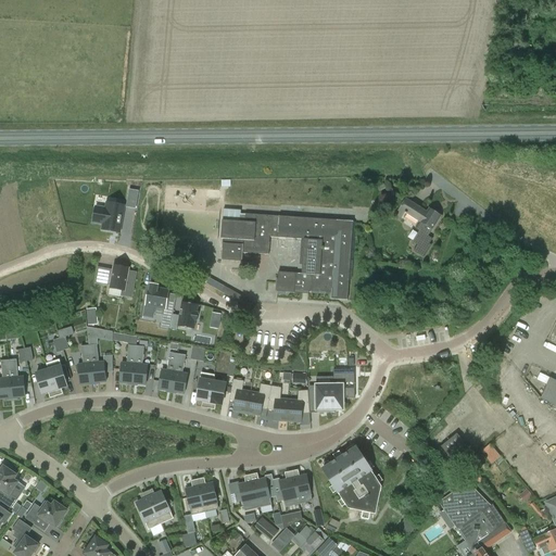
[(135,209),(138,190),(128,189),(125,206),(135,209)]
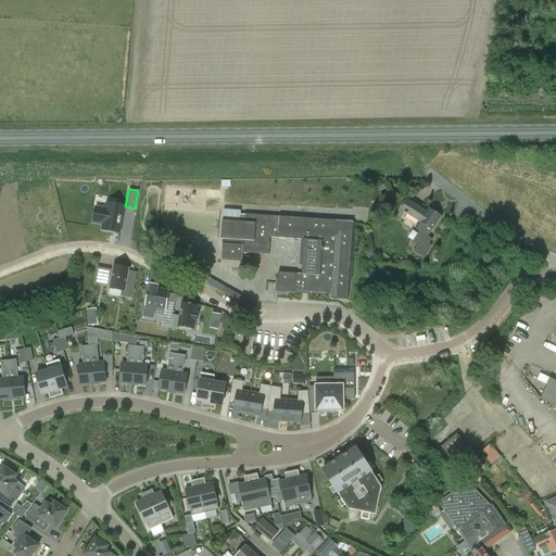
[(404,214),(420,223),(416,229),(420,231),(413,242),(418,245),(414,252),(425,258),(432,247),(431,245),(434,240),(428,237),(432,230),(441,217),(429,209),(427,212),(405,199),(395,215),(402,218),(404,214)]
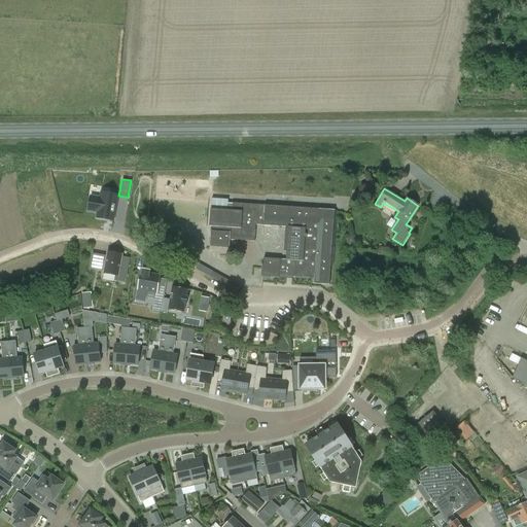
[(112,218),(116,195),(101,191),(100,197),(91,196),(88,209),(98,210),(97,216),(104,217),(105,216),(112,218)]
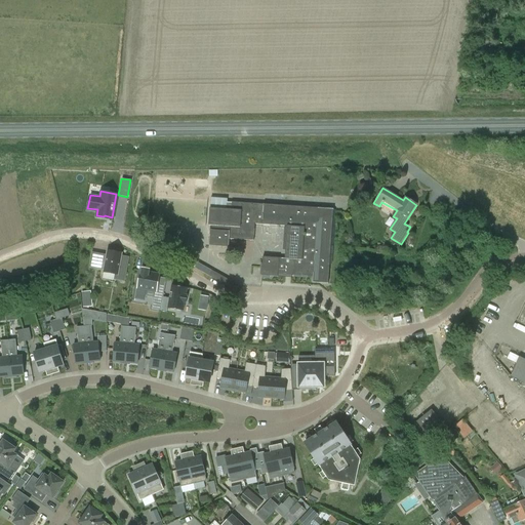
[(227,209),(228,199),(211,198),(210,208),(227,209)]
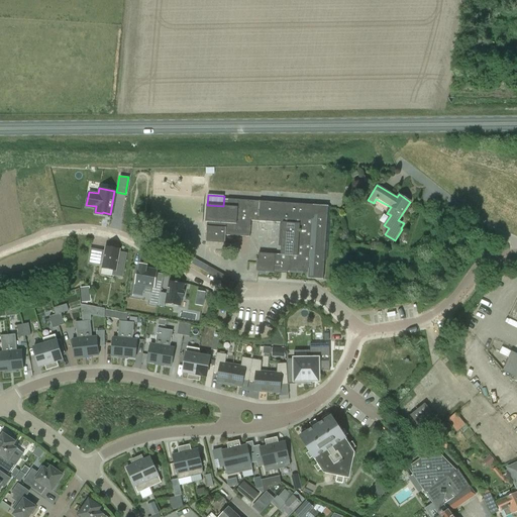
[(323,280),(328,206),(227,199),(227,207),(223,206),(207,205),(205,222),(207,222),(206,242),(225,243),(226,235),(250,237),(251,221),(283,223),(281,255),(259,253),(257,272),(274,273),(274,271),(303,273),(303,274),(308,275),(307,279),(323,280)]
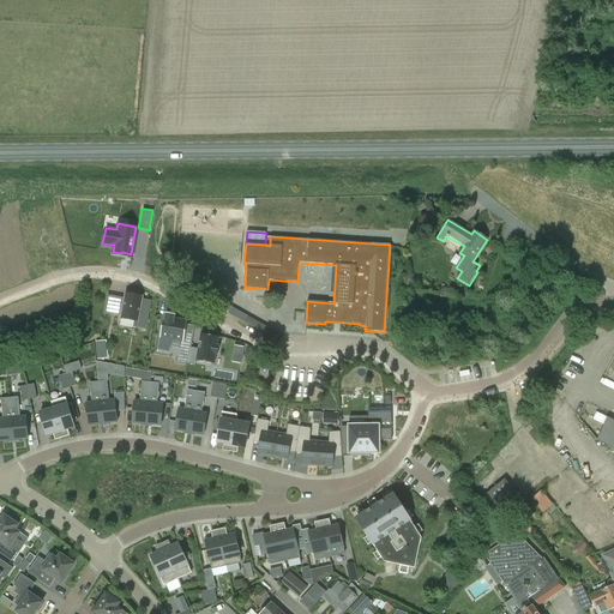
[(142,300),(142,296),(126,294),(125,300),(116,299),(114,314),(122,315),(121,319),(136,321),(134,326),(145,329),(150,302),(142,300)]
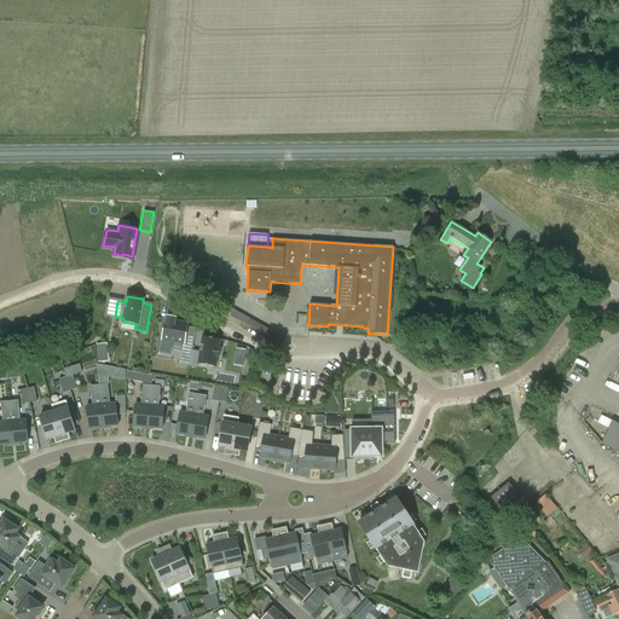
[(207,302),(230,316),(232,310),(210,296),(207,302)]
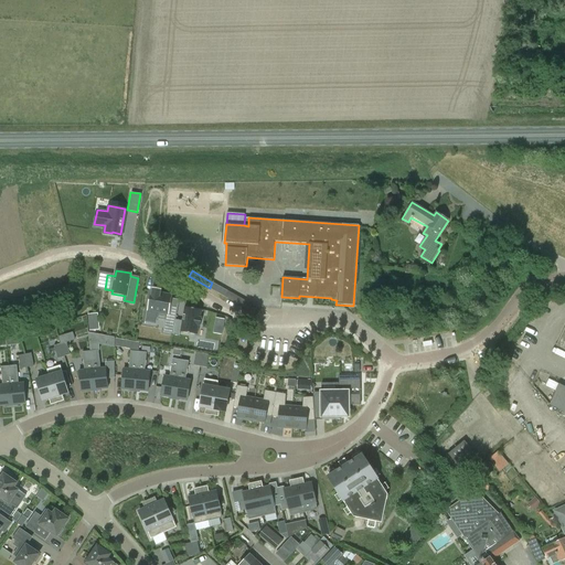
[(220,285),(216,291),(242,305),(245,298),(220,285)]
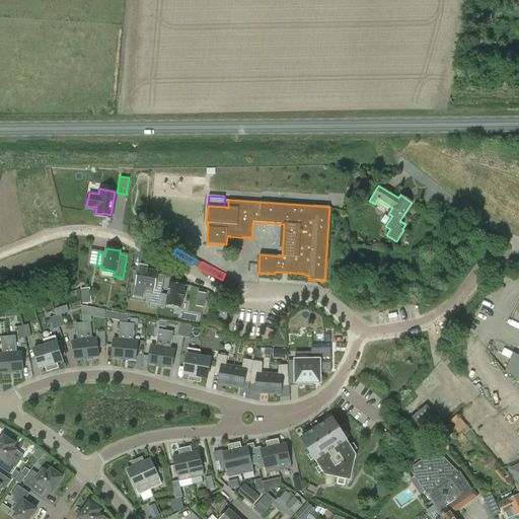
[(162,287),(156,285),(158,271),(147,269),(148,266),(140,265),(139,268),(138,268),(133,297),(134,297),(134,295),(142,296),(144,287),(155,289),(153,298),(160,299),(162,287)]
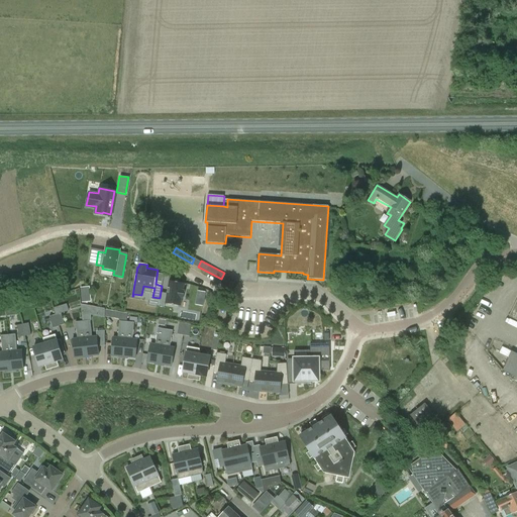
[(231,287),(234,282),(226,277),(223,282),(231,287)]
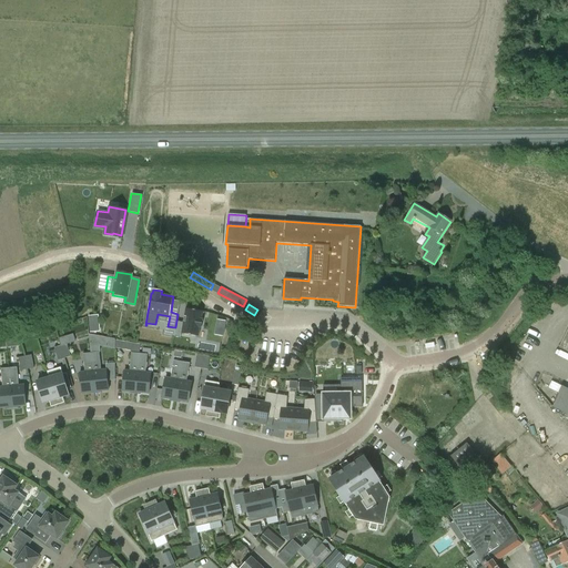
[(194,308),(185,306),(180,336),(196,338),(199,327),(200,327),(202,320),(200,320),(202,312),(194,311),(194,308)]
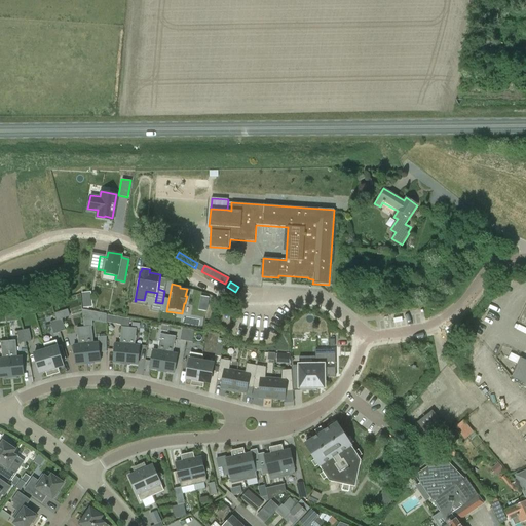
[(84,307),(95,306),(94,291),(83,292),(84,307)]
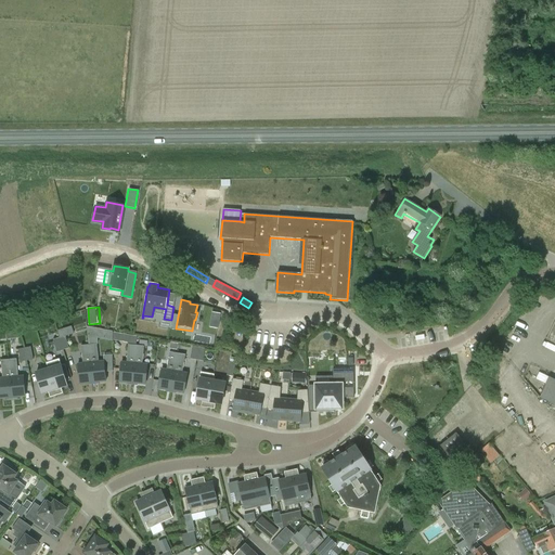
[(210,320),(219,321),(220,313),(211,312),(210,320)]
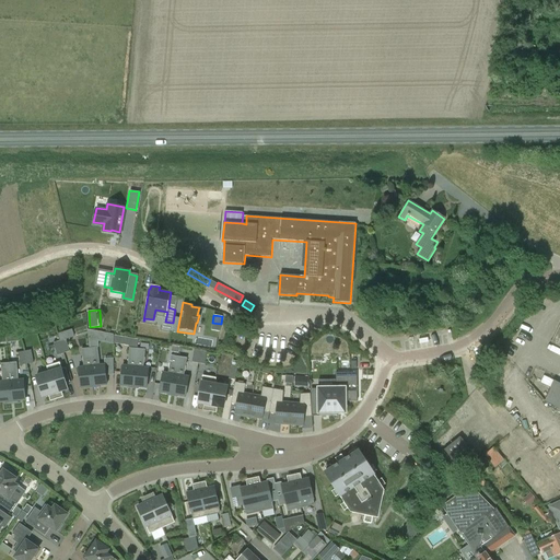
[(139,345),(139,337),(115,336),(115,343),(139,345)]
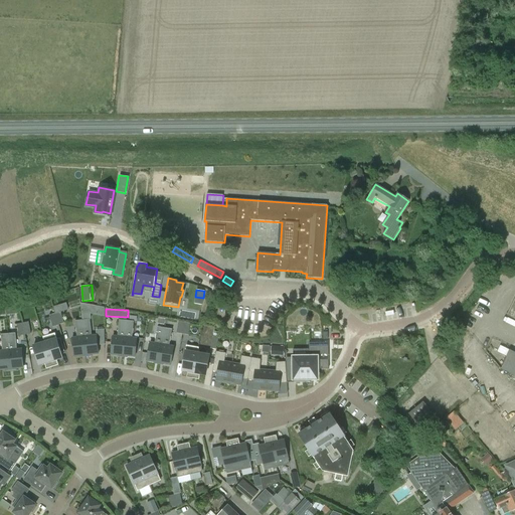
[(60,312),(55,314),(58,325),(64,323),(60,312)]
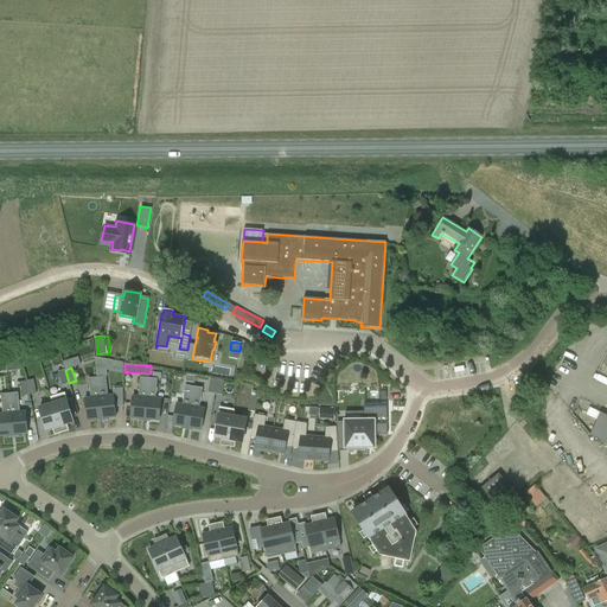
[(62,385),(69,383),(65,370),(58,371),(62,385)]
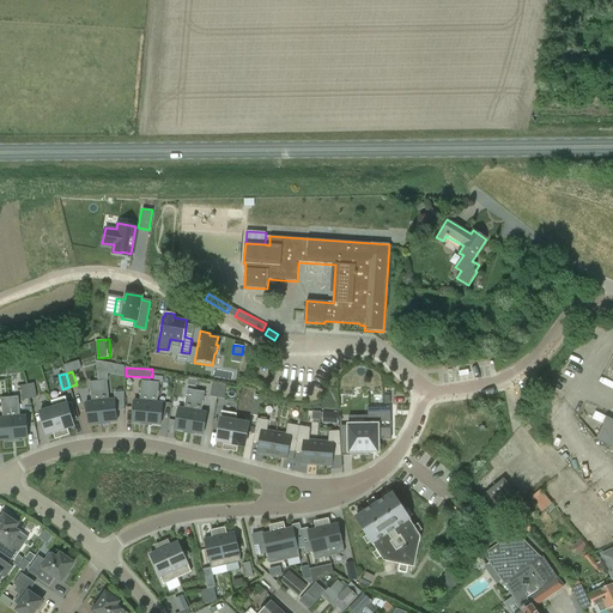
[(89,425),(103,424),(98,381),(90,382),(91,402),(86,402),(89,425)]
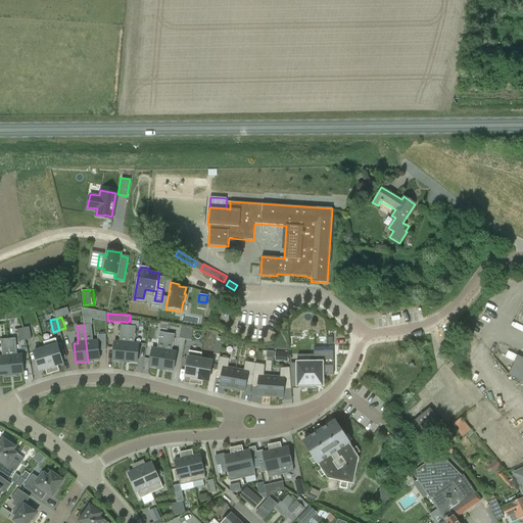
[(84,325),(88,362),(100,361),(98,341),(93,341),(92,325),(84,325)]
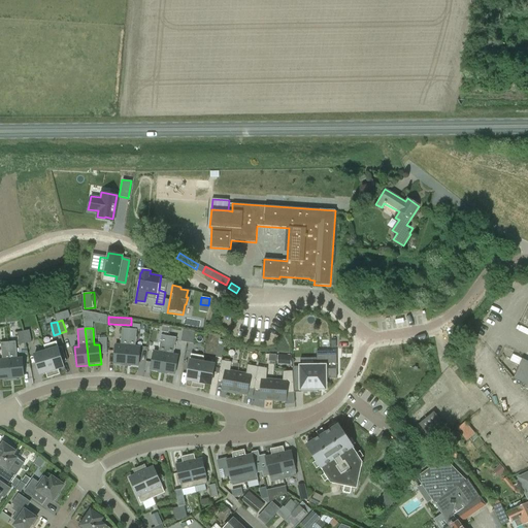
[(126,365),(130,329),(122,328),(121,345),(116,344),(113,364),(126,365)]
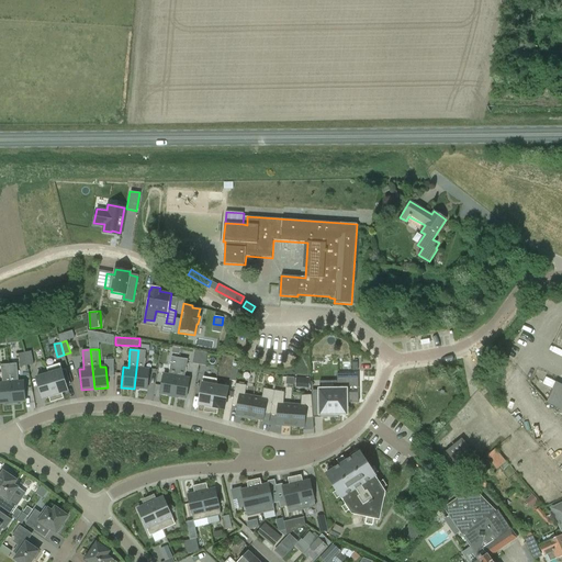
[(146,351),(138,350),(134,389),(147,390),(149,370),(144,369),(146,351)]
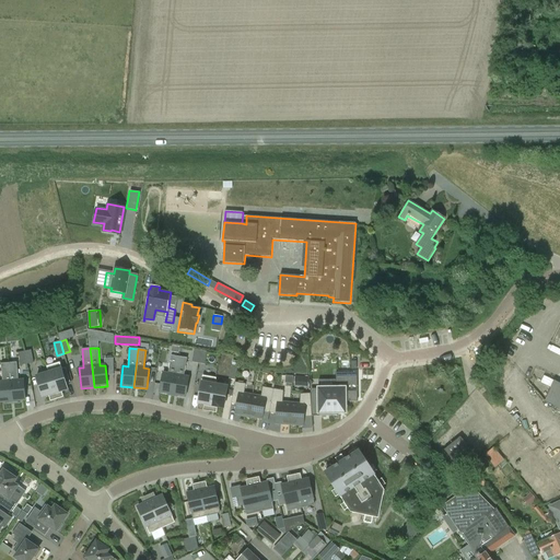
[(191,362),(198,363),(200,350),(194,349),(191,362)]
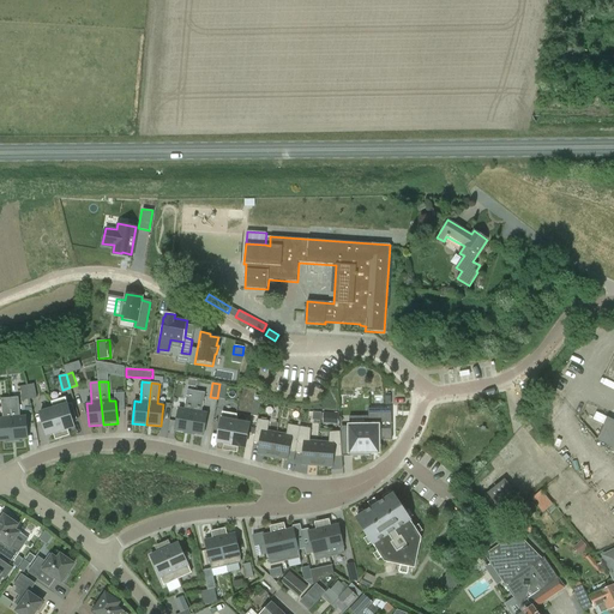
[(28,385),(30,399),(37,398),(34,384),(28,385)]
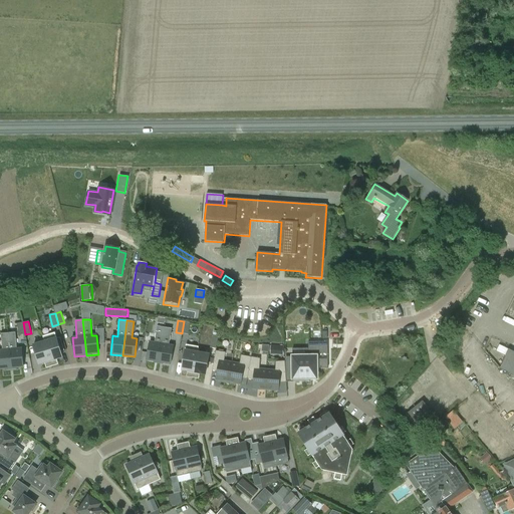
[(190,323),(184,321),(182,333),(188,334),(190,323)]
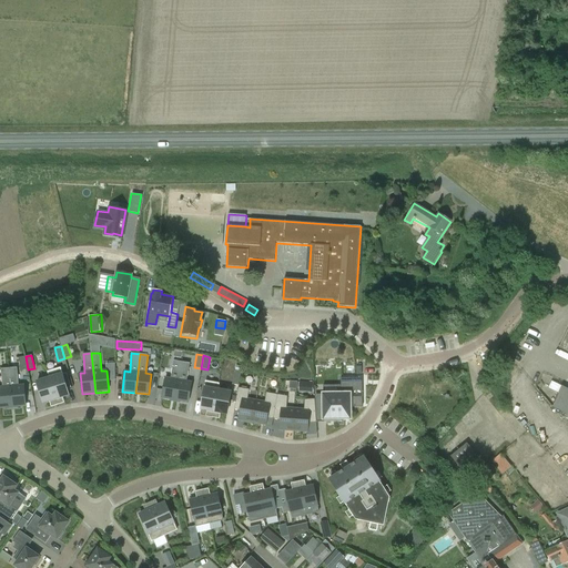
[(21,371),(28,369),(26,356),(19,357),(21,371)]
